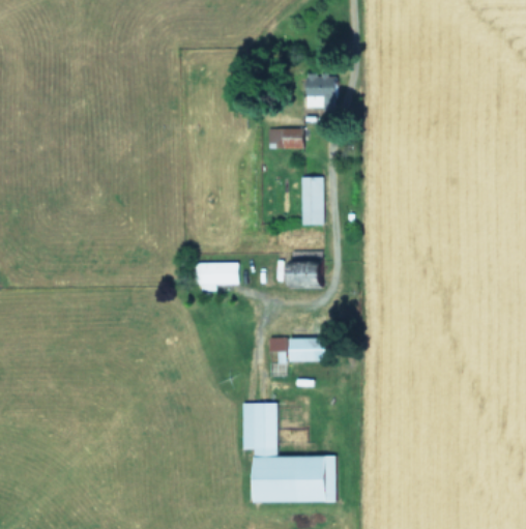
[(307,109),(335,109),(335,76),(307,76),(307,109)]
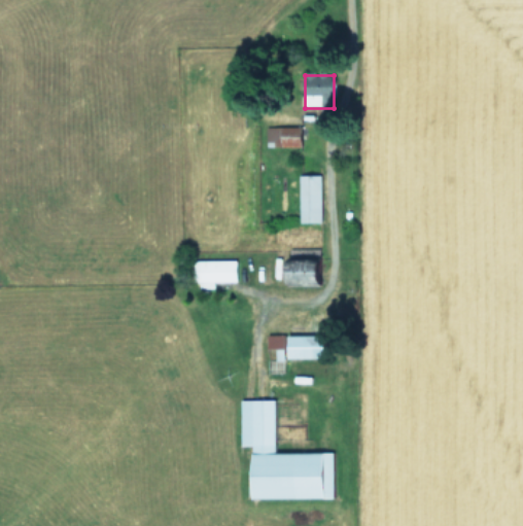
[(302,128),(269,128),(268,146),(302,147),(302,128)]
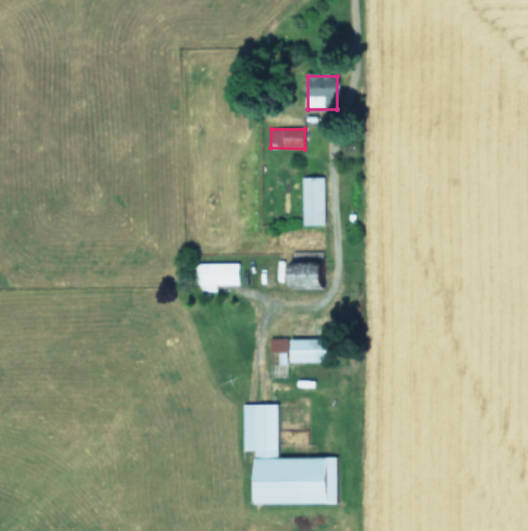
[(302,178),(302,226),(325,226),(324,178),(302,178)]
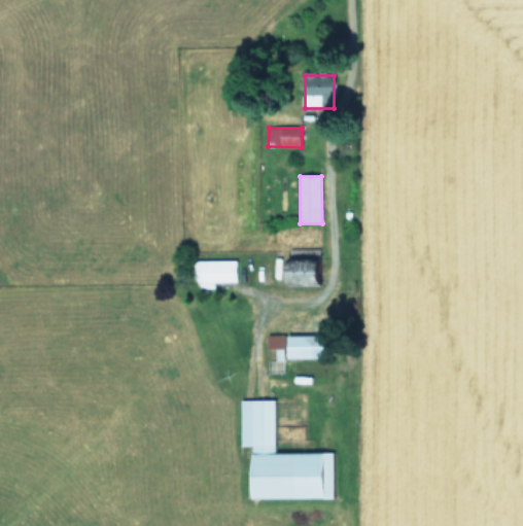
[(237,260),(196,261),(197,290),(215,289),(215,283),(238,282),(237,260)]
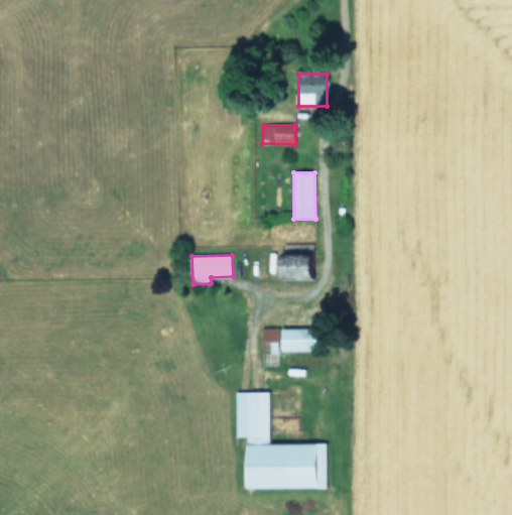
[(279,329),(262,329),(262,343),(270,343),(271,353),(280,353),(279,329)]
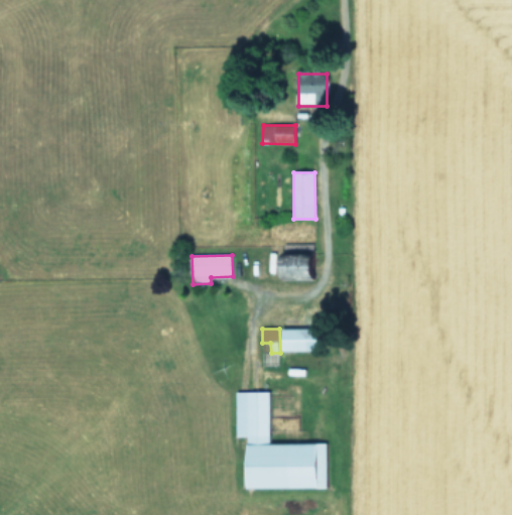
[(311,329),(281,330),(281,352),(311,351),(311,329)]
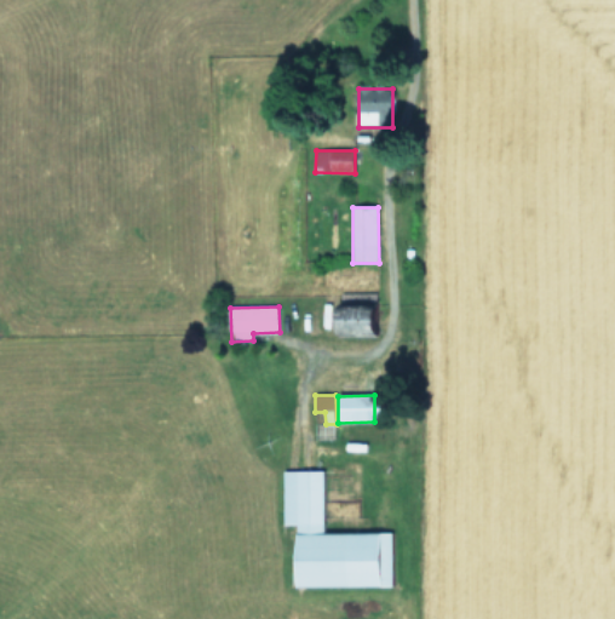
[(392,588),(392,534),(325,536),(323,473),(283,473),(285,526),(294,526),(294,589),(392,588)]
